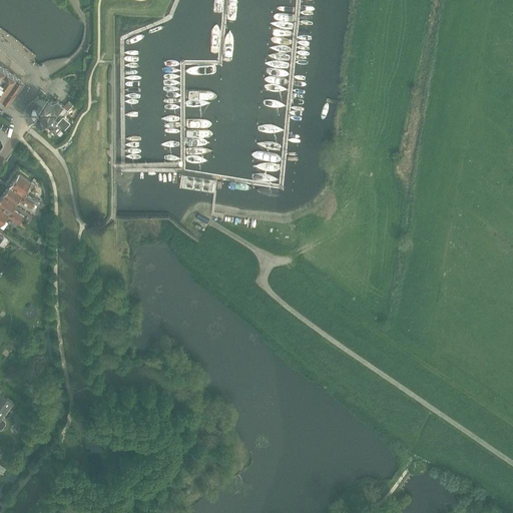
[(0,97),(8,103),(9,101),(23,81),(0,65),(0,97)]
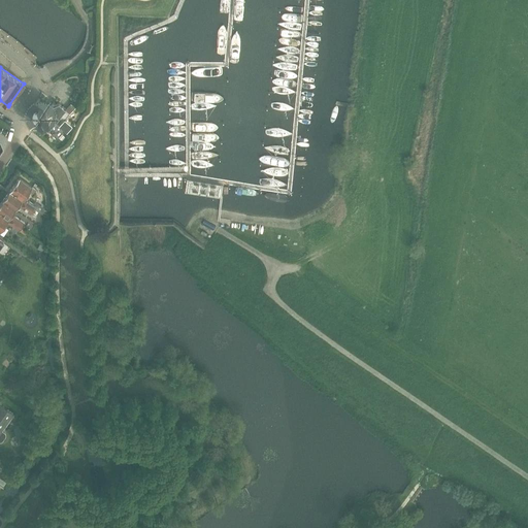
[(30,110),(29,113),(30,118),(32,122),(35,124),(39,124),(46,131),(60,117),(64,121),(65,120),(66,120),(73,127),(81,119),(73,111),(76,108),(71,104),(67,108),(65,110),(59,103),(48,108),(44,104),(39,103),(35,104),(32,106),(30,110)]
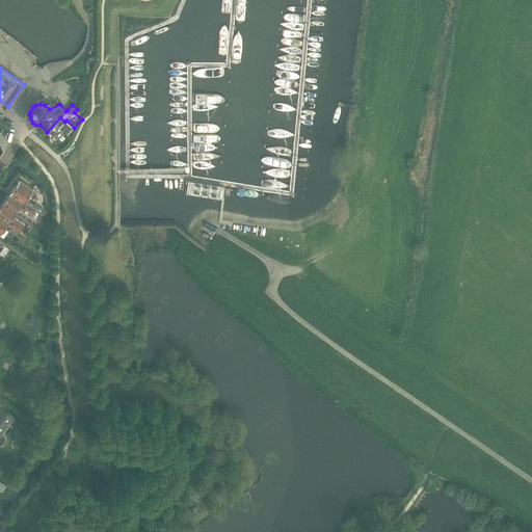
[(35,191),(19,179),(9,193),(38,214),(38,213),(43,216),(47,219),(47,210),(45,210),(34,203),(32,206),(24,198),(30,190),(34,193),(35,191)]
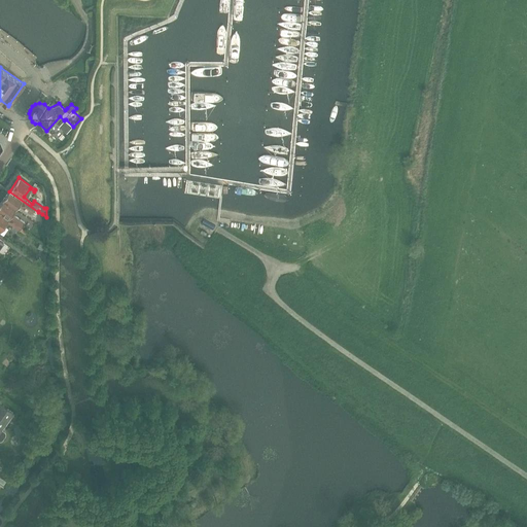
[(187,182),(185,195),(220,200),(221,186),(187,182)]
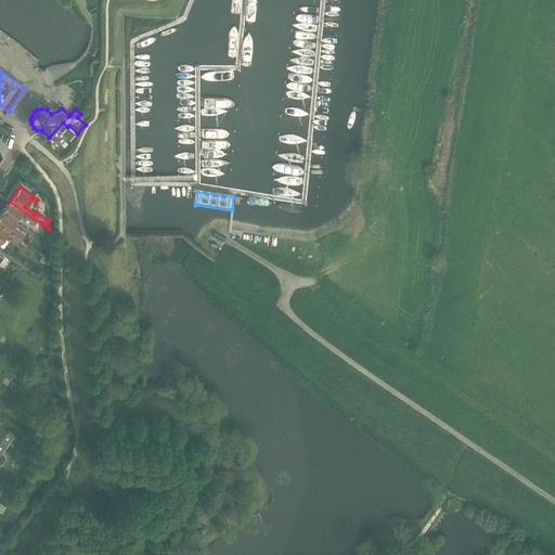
[(40,223),(10,202),(2,211),(15,220),(18,216),(31,224),(37,229),(40,223)]
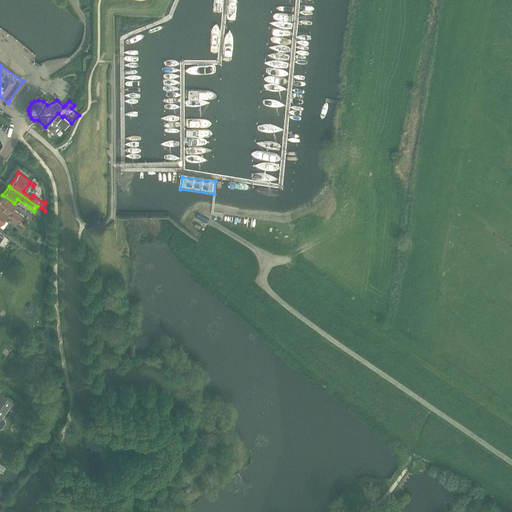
[(0,206),(19,221),(23,216),(11,208),(14,203),(2,195),(0,198),(0,206)]
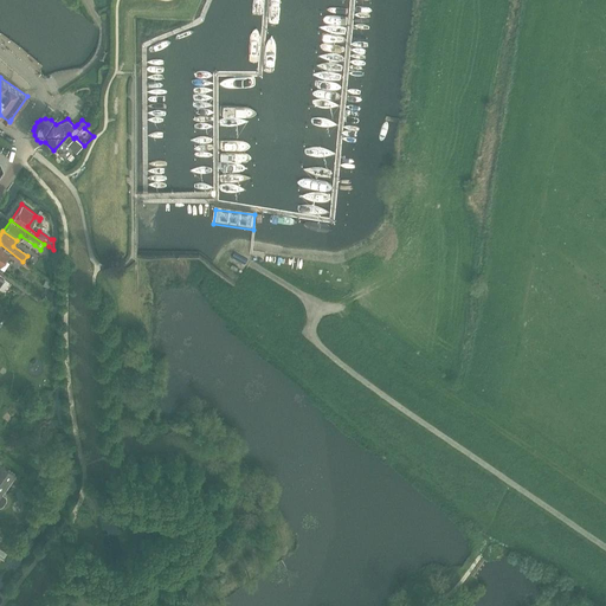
[(0,244),(0,268),(4,270),(5,268),(7,264),(2,262),(7,255),(20,264),(23,262),(0,244)]
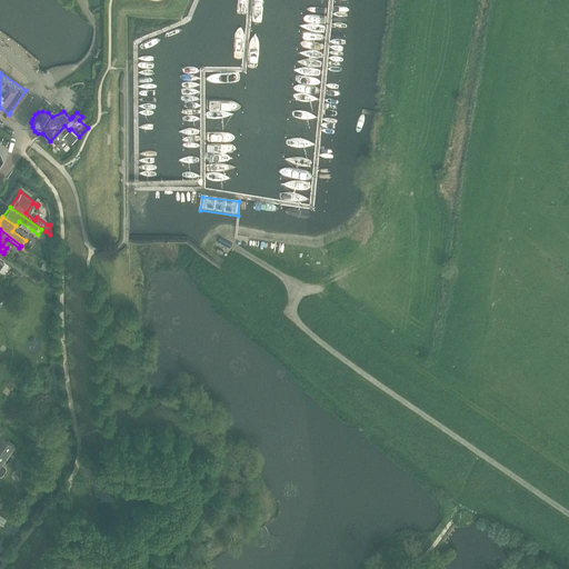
[(1,465),(15,447),(6,440),(1,437),(0,437),(0,476),(1,477),(3,475),(5,472),(6,470),(6,468),(5,466),(1,465)]
